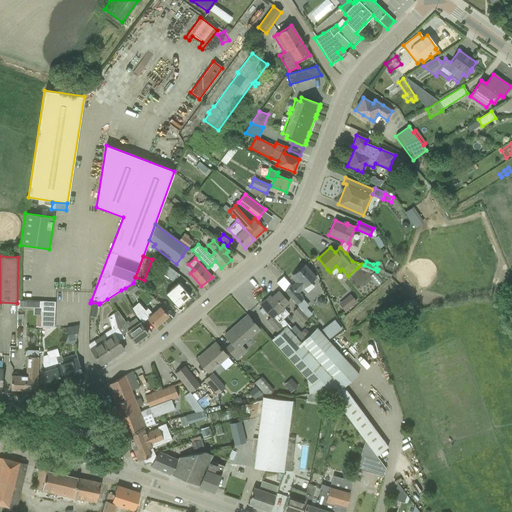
[(164,264),(159,271),(173,281),(178,274),(164,264)]
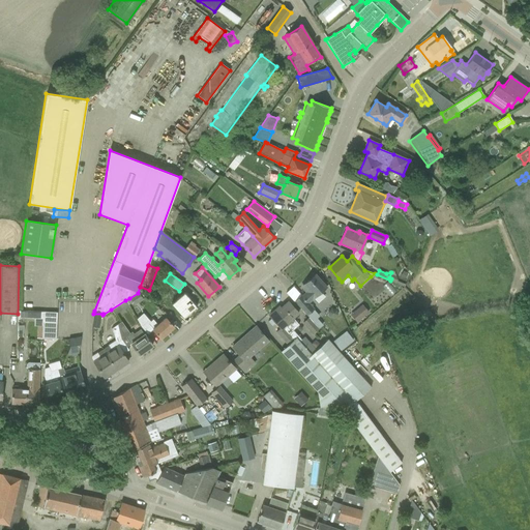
[(295,301),(302,308),(311,319),(314,316),(311,312),(313,310),(307,303),(326,287),(315,274),(302,286),(307,291),(301,296),(295,301)]
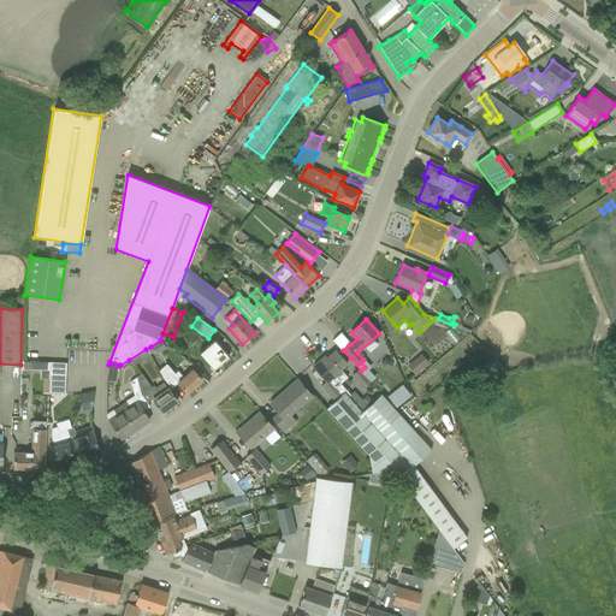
[(215,342),(200,355),(214,372),(215,369),(218,371),(221,367),(223,365),(230,359),(215,342)]
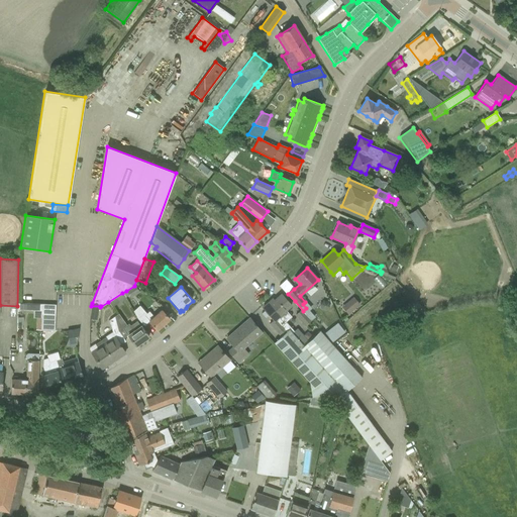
[(263,308),(274,320),(281,328),(285,324),(284,323),(291,317),(286,310),(291,306),(281,294),(270,304),(269,302),(263,308)]
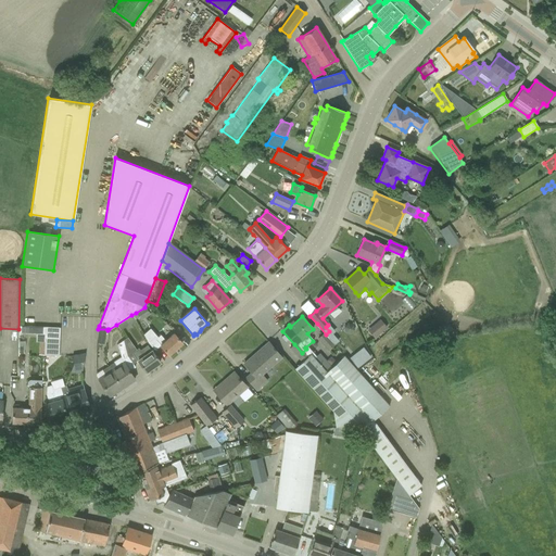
[(379,319),(366,330),(373,338),(384,327),(379,319)]
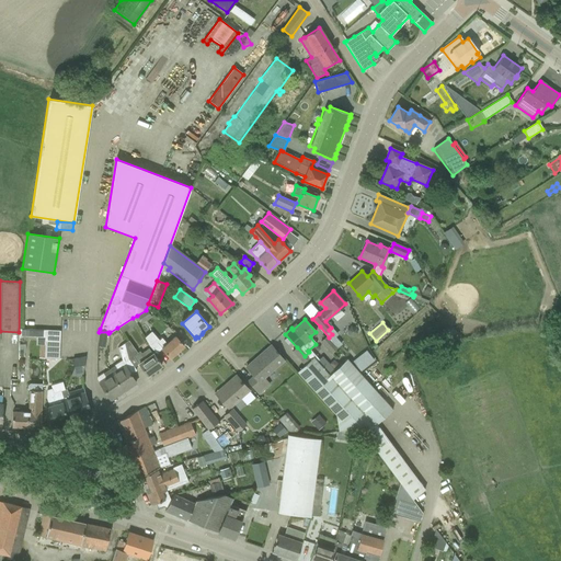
[(455,331),(449,325),(442,333),(447,339),(455,331)]
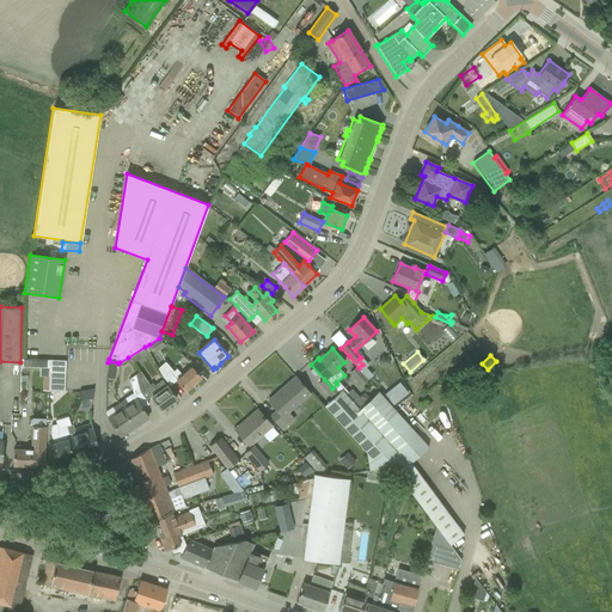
[(390,363),(389,357),(383,356),(378,360),(379,366),(385,367),(390,363)]
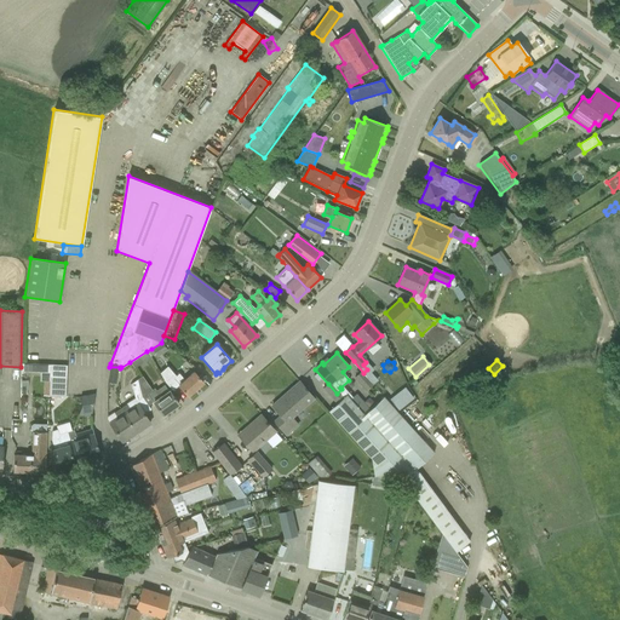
[(178,374),(176,377),(167,366),(160,373),(165,383),(172,391),(178,385),(188,396),(202,383),(194,372),(184,380),(178,374)]
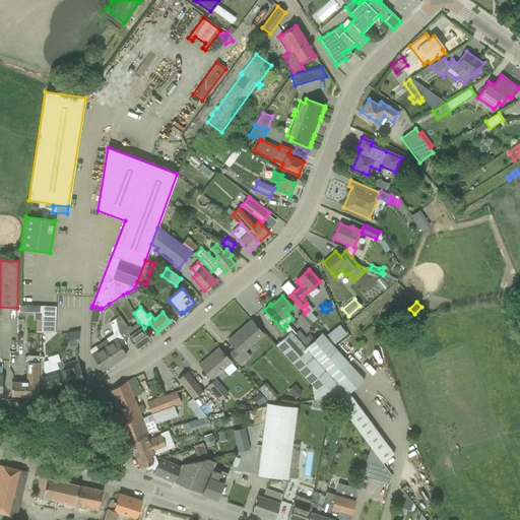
[(101,308),(91,308),(89,320),(96,322),(99,309),(101,309),(102,308),(101,308)]
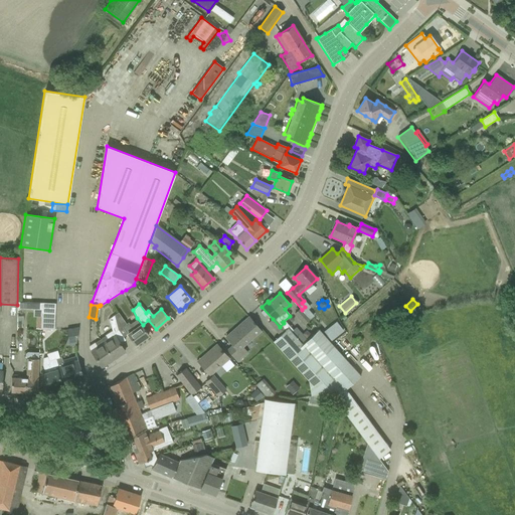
[(294,314),(304,325),(310,320),(300,309),(294,314)]
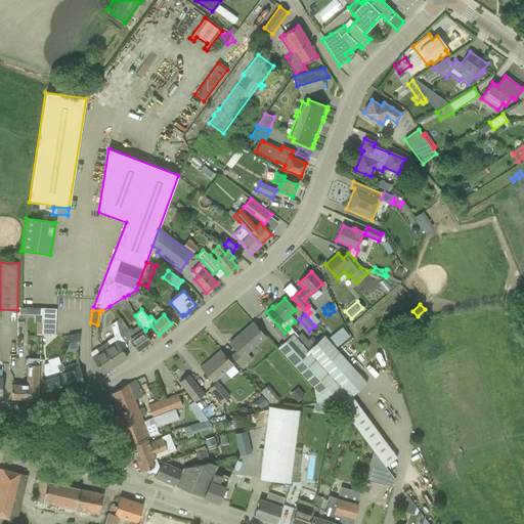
[(55,318),(46,318),(42,318),(41,336),(55,336),(55,318)]
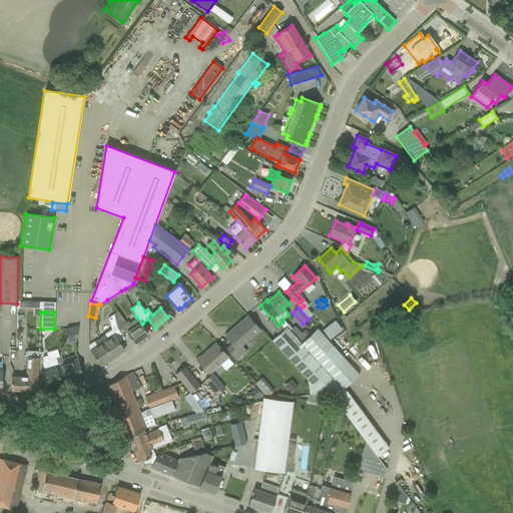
[(117,312),(113,314),(117,329),(121,326),(126,334),(127,333),(134,344),(147,334),(140,324),(139,324),(135,319),(129,324),(127,321),(125,323),(117,312)]
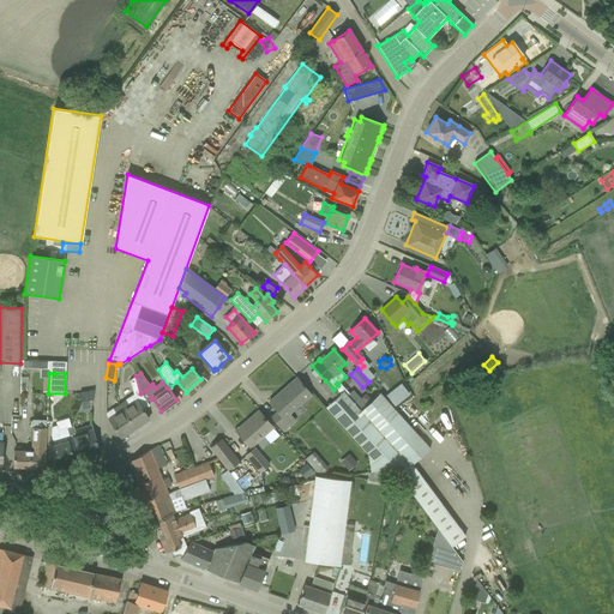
[(125,402),(119,405),(133,428),(149,419),(143,410),(149,405),(140,393),(136,375),(130,380),(133,395),(124,401),(125,402)]
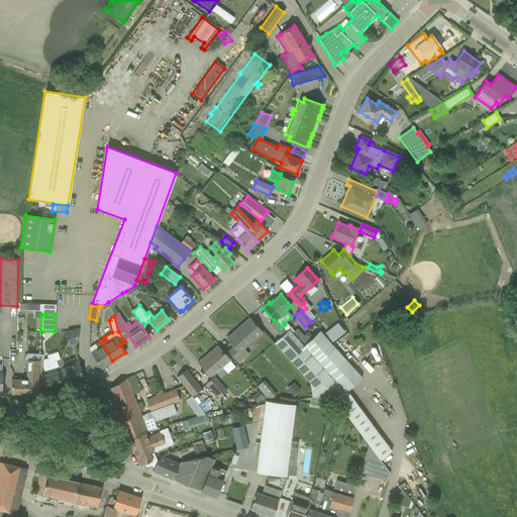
[(228,351),(235,358),(238,363),(247,354),(242,348),(262,332),(254,325),(255,324),(254,323),(253,323),(250,320),(239,330),(237,328),(226,338),(233,346),(228,351)]
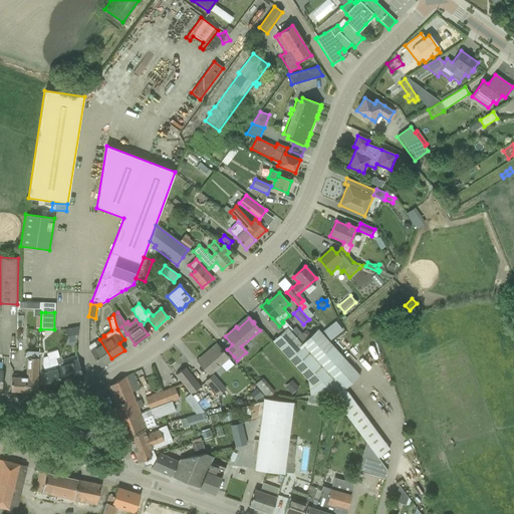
[(279,326),(272,318),(266,323),(278,335),(272,340),(307,380),(310,396),(328,393),(342,390),(359,374),(317,328),(301,343),(283,322),(279,326)]
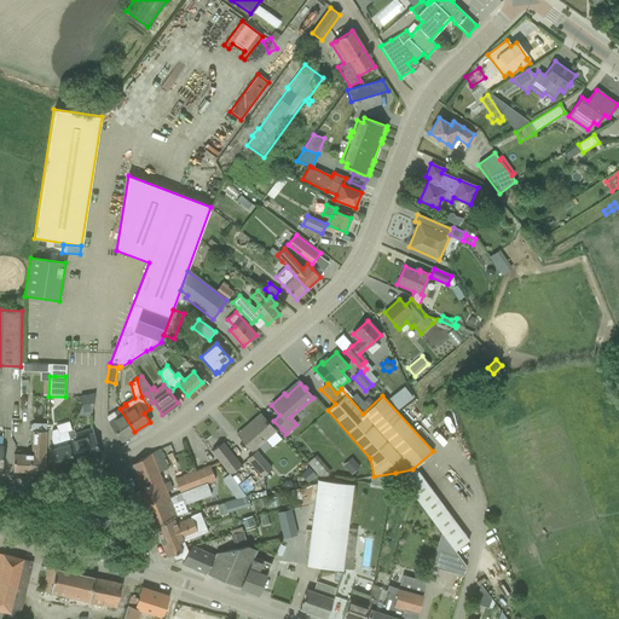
[(403,387),(388,399),(398,409),(399,409),(409,399),(411,397),(403,387)]
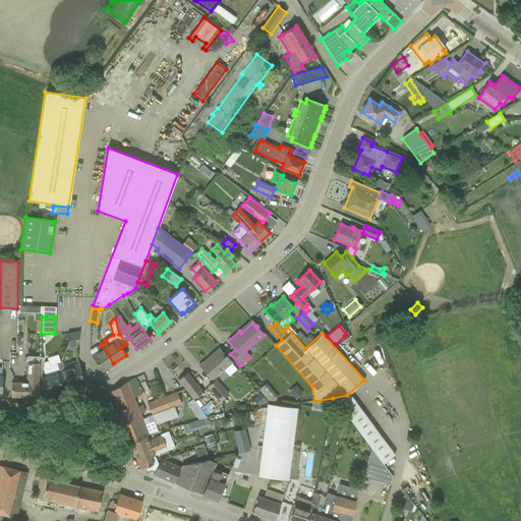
[(65,349),(70,348),(71,350),(77,349),(77,346),(79,332),(68,334),(69,341),(65,349)]
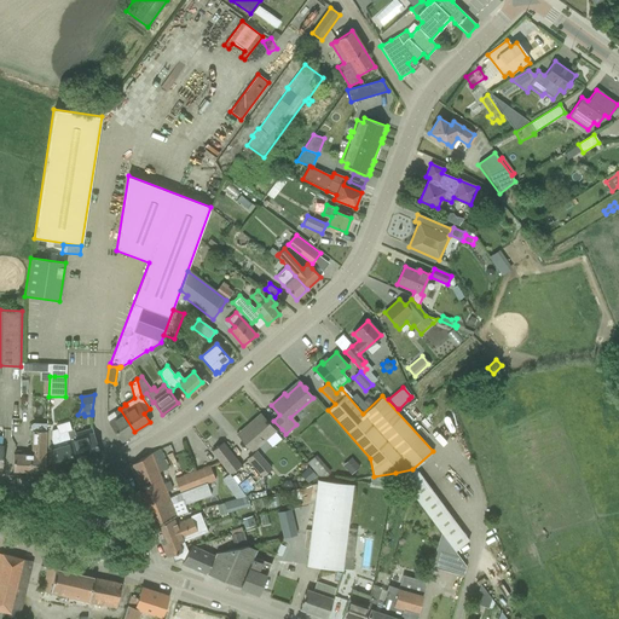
[(109,423),(115,431),(121,441),(134,432),(120,409),(114,412),(116,418),(109,423)]
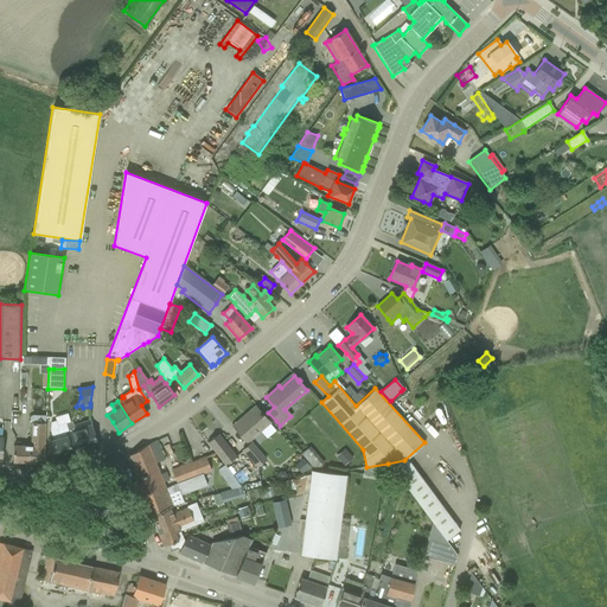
[(235,428),(242,436),(247,442),(261,430),(260,429),(268,421),(255,407),(247,414),(248,415),(235,428)]
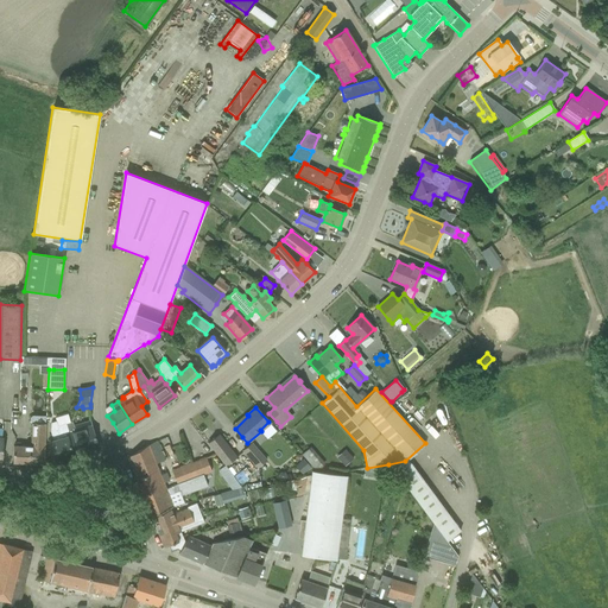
[(75,431),(68,434),(67,434),(68,437),(67,437),(73,455),(97,447),(90,420),(73,426),(75,431)]
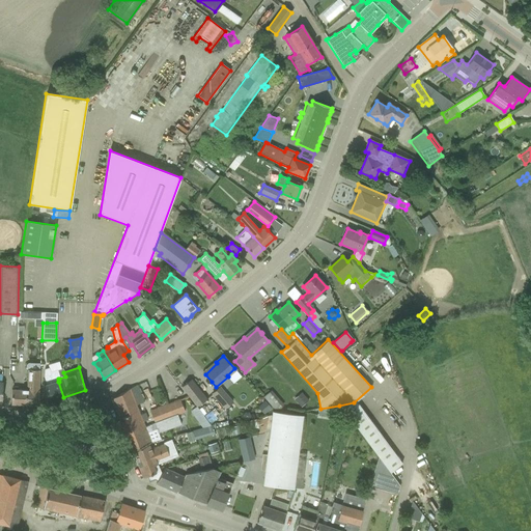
[(46,386),(44,387),(48,401),(63,397),(58,382),(59,382),(58,379),(59,379),(57,370),(50,372),(49,368),(45,369),(44,378),(46,386)]
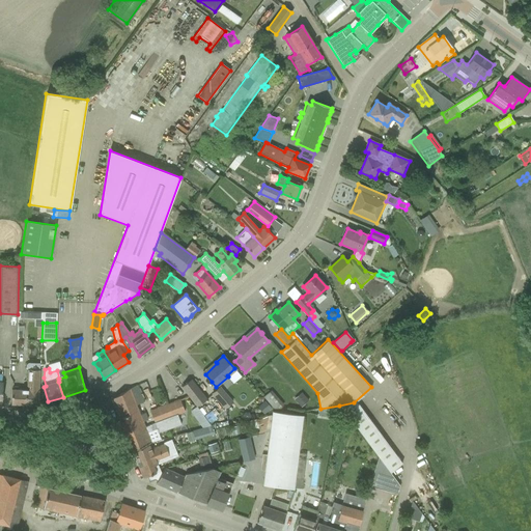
[(11,389),(10,403),(38,406),(39,391),(38,391),(39,370),(27,369),(26,390),(11,389)]
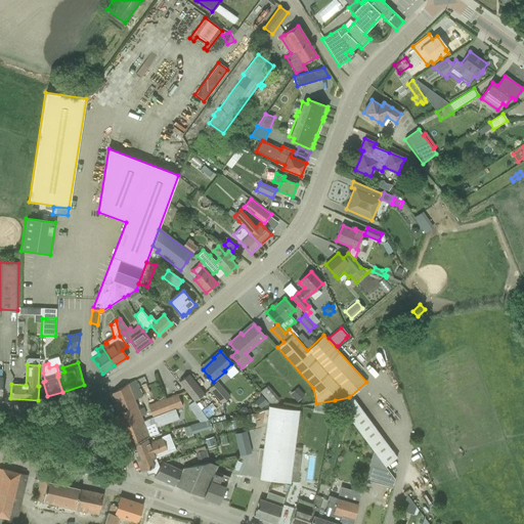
[(179,382),(194,401),(204,394),(188,375),(179,382)]
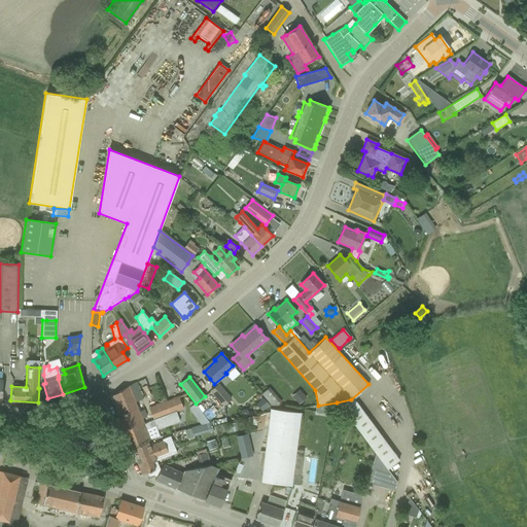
[(129,386),(110,396),(126,433),(144,425),(143,424),(144,424),(141,418),(146,416),(144,409),(139,411),(135,401),(142,398),(136,383),(129,386)]
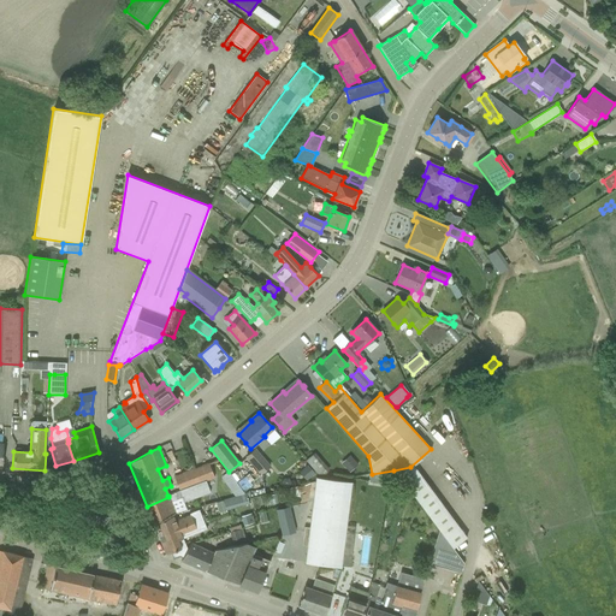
[(247,457),(261,473),(270,466),(255,450),(247,457)]
